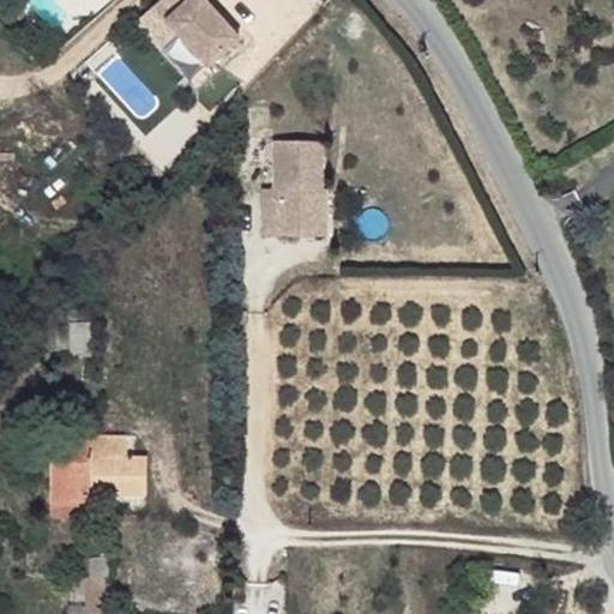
[(239,38),(203,0),(161,0),(161,1),(173,16),(167,22),(209,68),(239,38)]
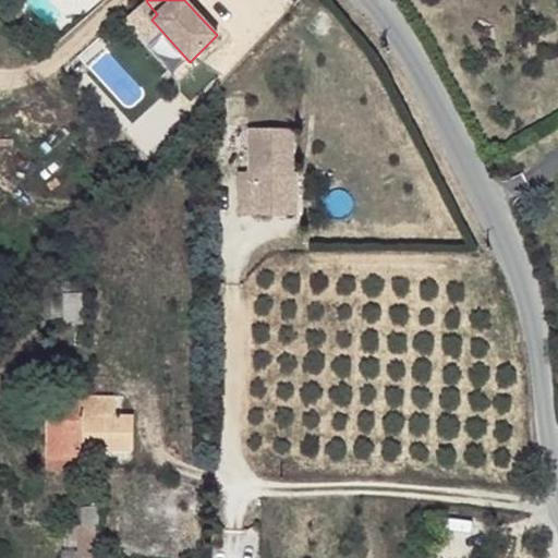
[(279,215),(279,173),(289,173),(289,172),(292,172),(292,129),(250,130),(250,172),(239,172),(239,215),(279,215)]
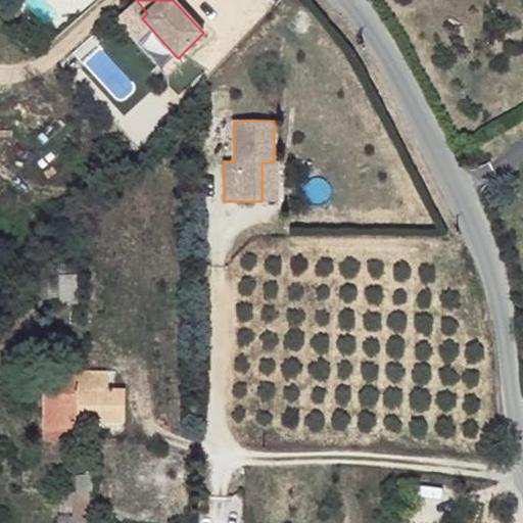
[(271,202),(271,162),(262,162),(262,201),(271,202)]
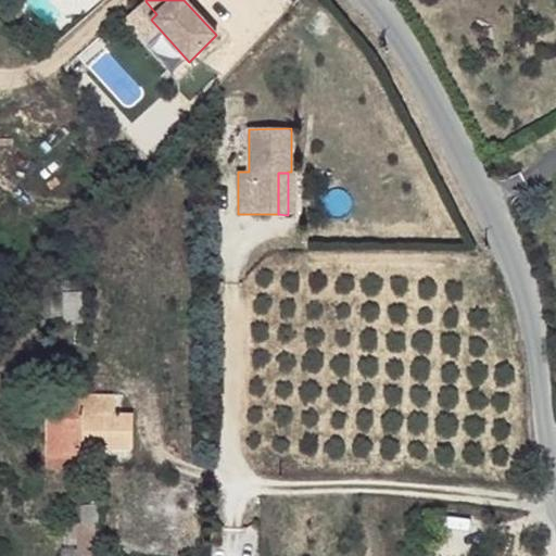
[(83,324),(81,293),(64,293),(64,324),(83,324)]
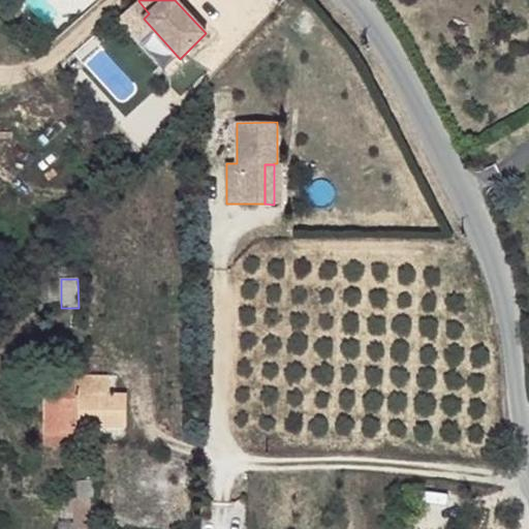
[(126,426),(125,395),(109,394),(109,377),(75,376),(76,379),(44,379),(43,433),(76,433),(76,426),(126,426)]
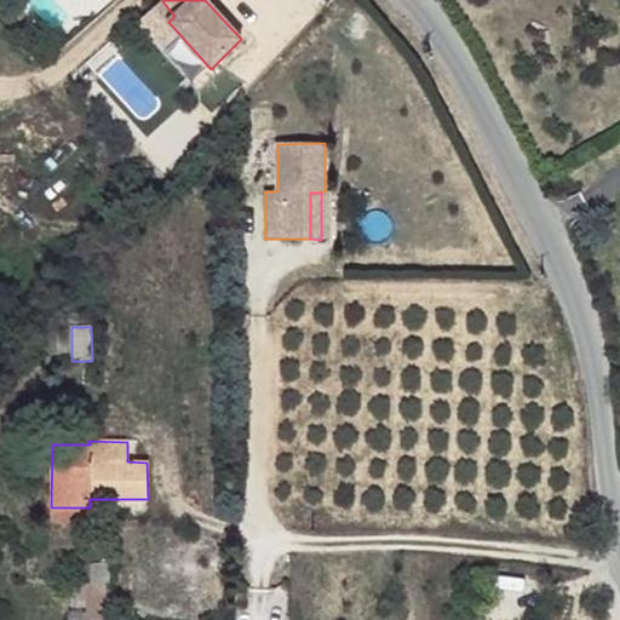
[(90,523),(90,507),(51,507),(51,523),(90,523)]
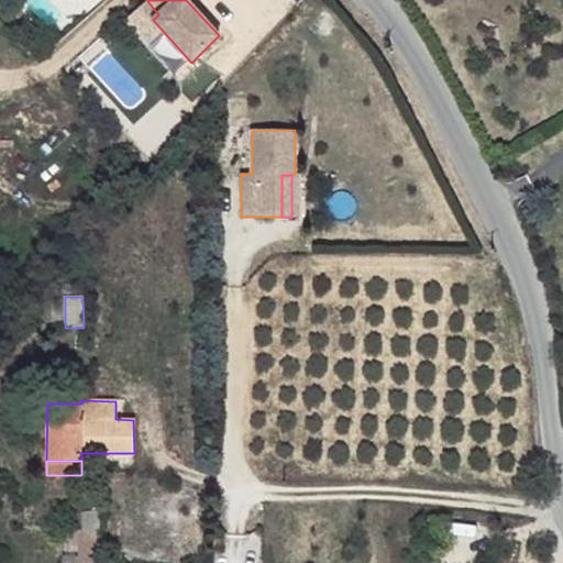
[(99,562),(100,511),(102,511),(103,506),(102,497),(91,498),(91,511),(84,511),(81,562),(99,562)]
